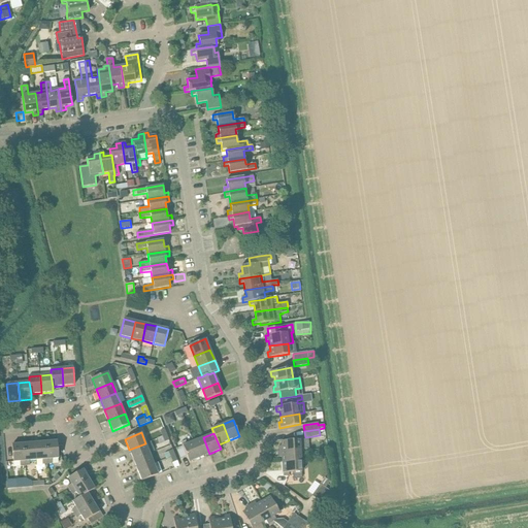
[(209,454),(203,437),(193,441),(199,458),(209,454)]
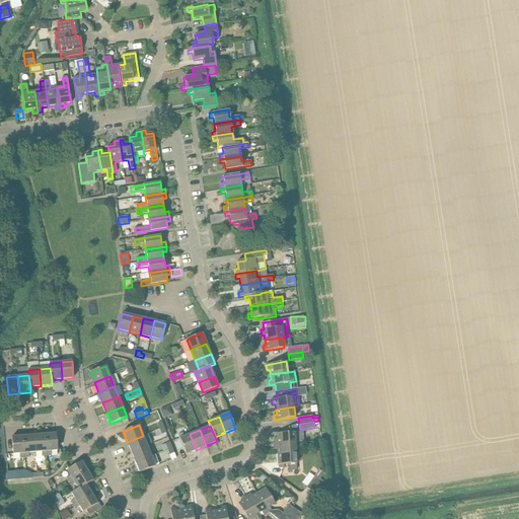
[(53,431),(45,432),(47,455),(51,455),(51,450),(58,450),(56,434),(53,434),(53,431)]
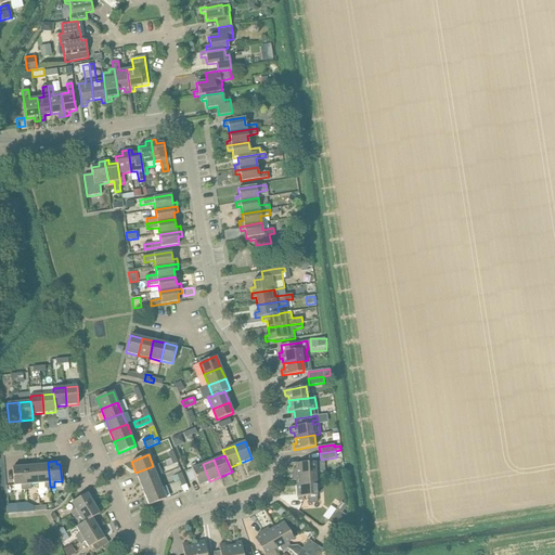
[(50,487),(48,462),(39,463),(39,465),(36,465),(37,483),(44,482),(44,488),(50,487)]
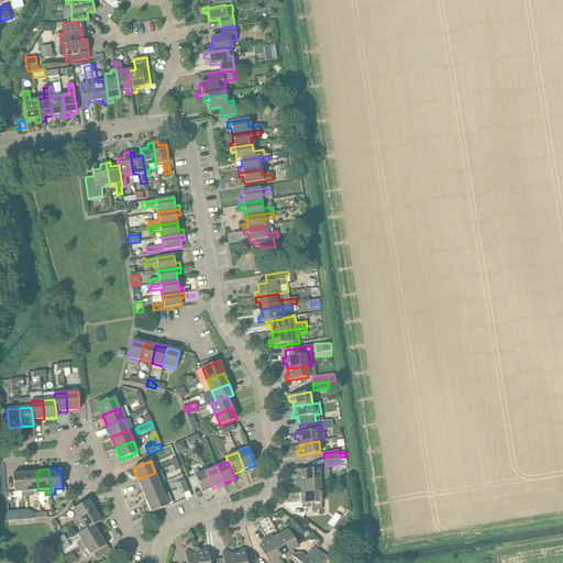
[(297,476),(297,482),(320,481),(320,468),(300,470),(300,476),(297,476)]
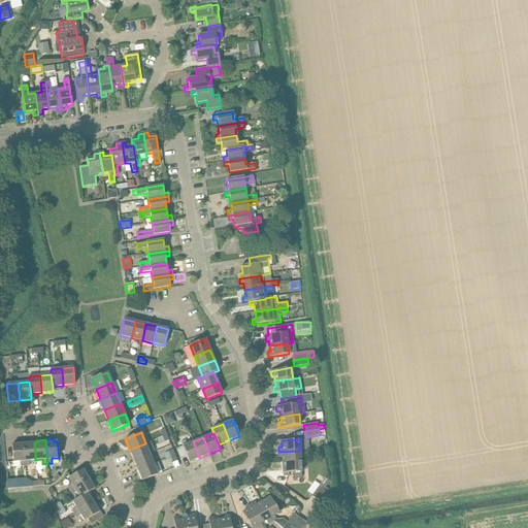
[(176,450),(177,451),(180,460),(187,457),(189,462),(199,458),(193,441),(192,442),(187,443),(186,440),(180,442),(183,447),(179,449),(176,450)]
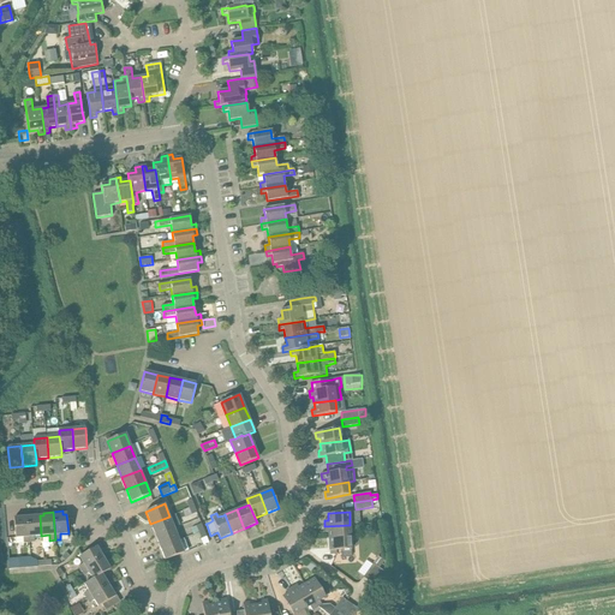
[(34,536),(41,536),(40,515),(27,517),(29,542),(35,542),(34,536)]
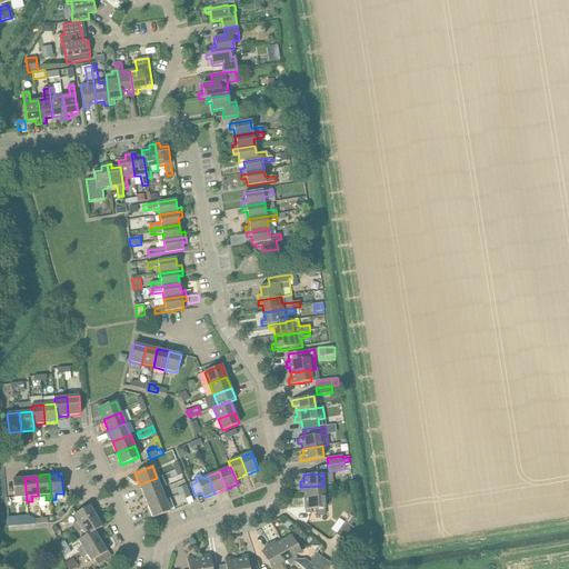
[(27,501),(25,478),(12,479),(15,498),(21,497),(22,501),(27,501)]
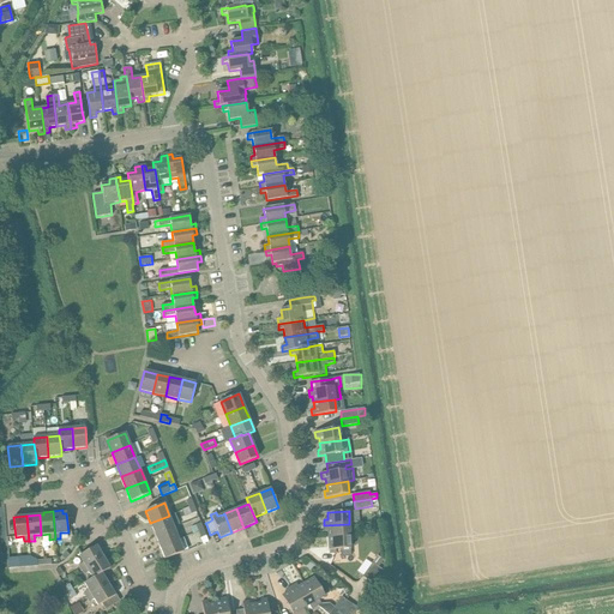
[(150,523),(155,535),(174,528),(169,516),(150,523)]
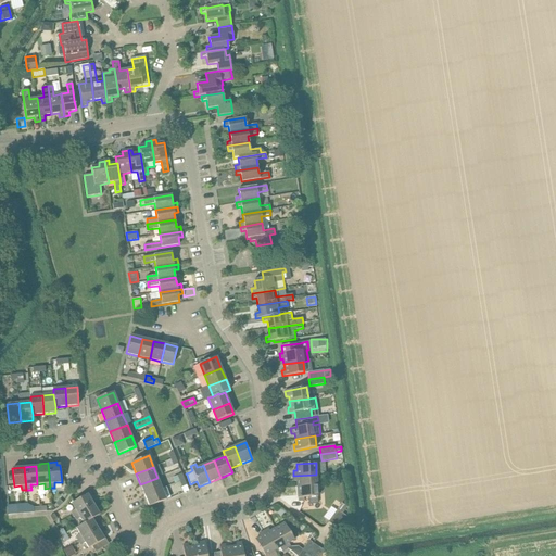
[(179,481),(185,480),(181,474),(177,476),(172,478),(174,483),(179,481)]
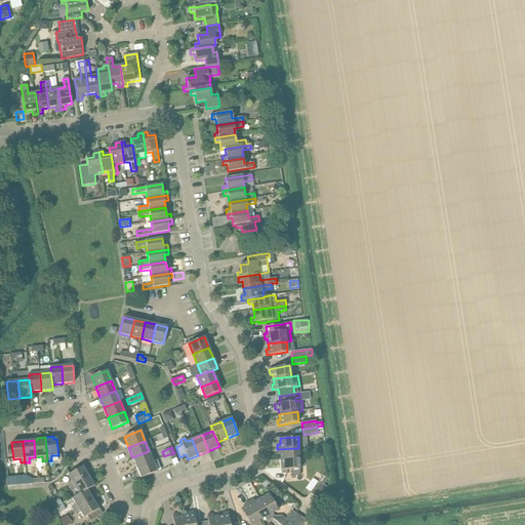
[(298,448),(277,449),(278,454),(280,454),(281,459),(299,458),(298,448)]
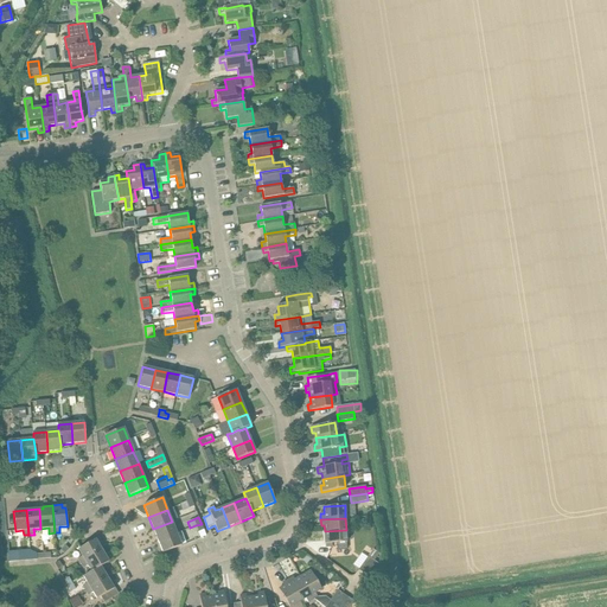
[(172,522),(153,529),(158,541),(177,534),(172,522)]
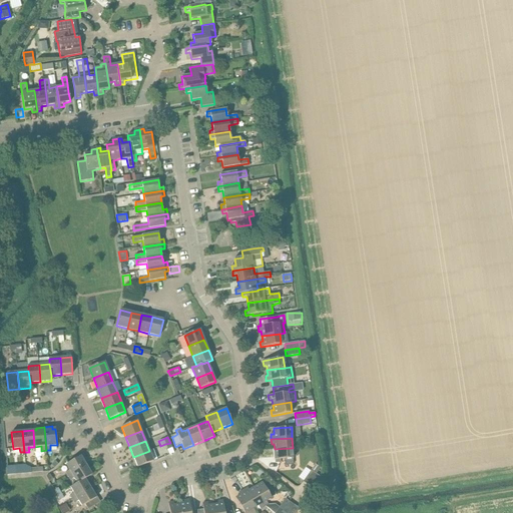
[(170,443),(165,444),(169,455),(174,453),(170,443)]
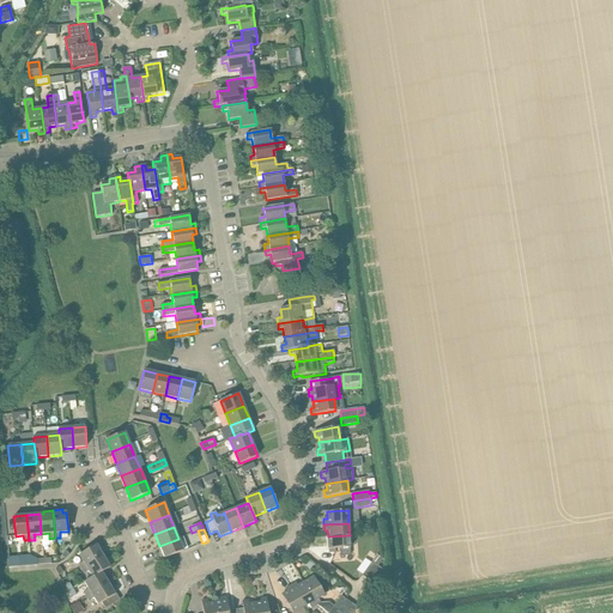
[(350,547),(350,535),(328,536),(329,552),(335,552),(335,548),(350,547)]
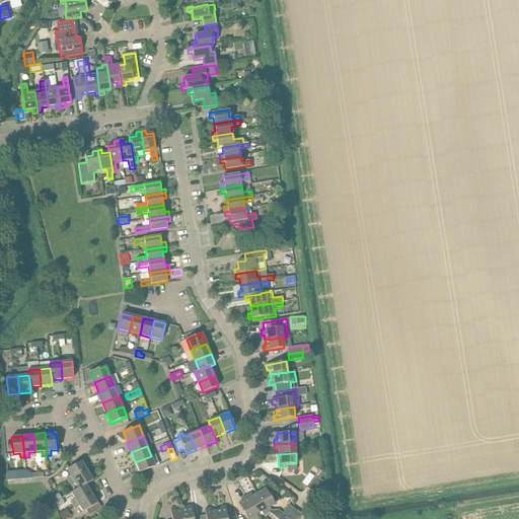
[(155,466),(151,456),(135,462),(139,472),(155,466)]
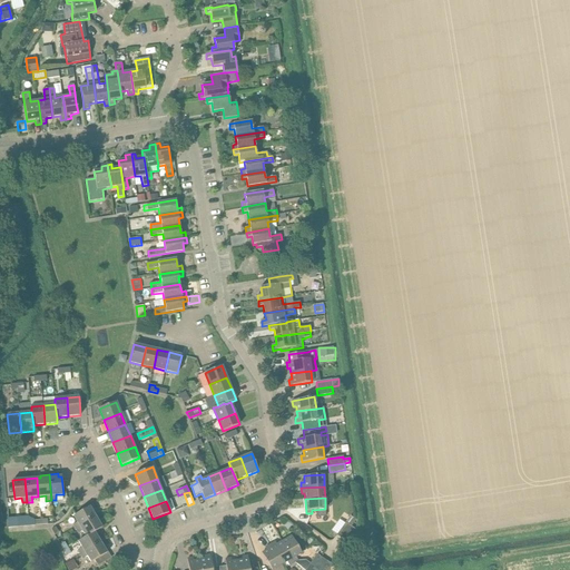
[(74,524),(76,529),(96,517),(89,507),(74,516),(77,522),(74,524)]
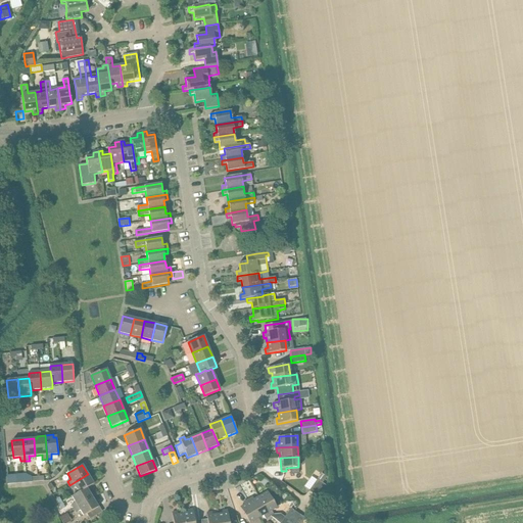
[(308,491),(314,494),(322,483),(326,477),(319,472),(315,478),(317,480),(308,491)]
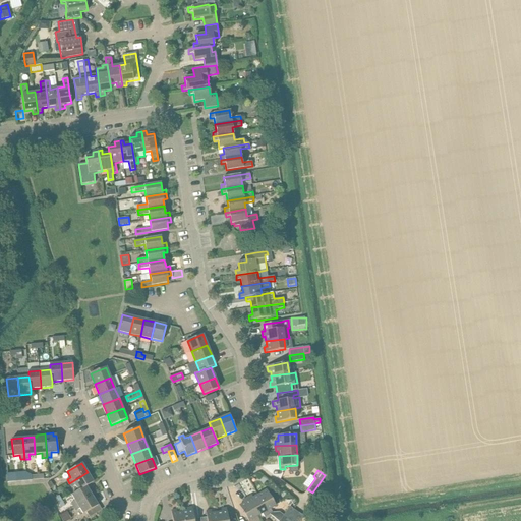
[(94,482),(88,472),(69,483),(71,487),(75,485),(78,490),(87,486),(94,482)]
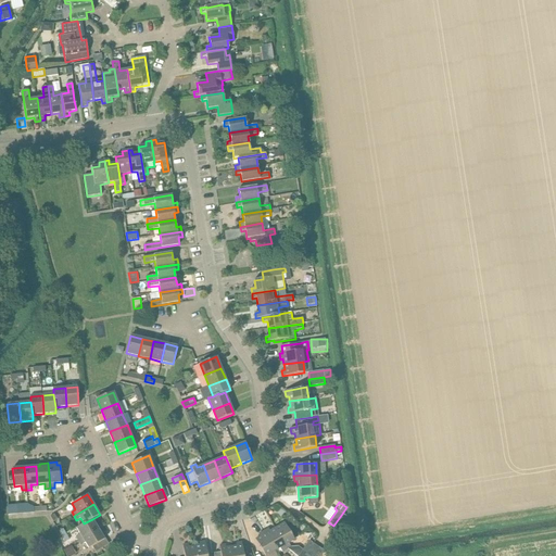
[(307,507),(303,513),(323,528),(328,522),(307,507)]
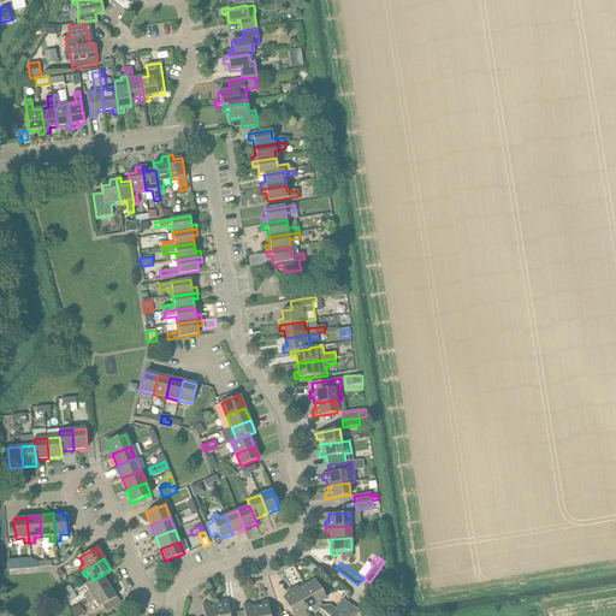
[(386,574),(379,569),(369,582),(377,587),(386,574)]
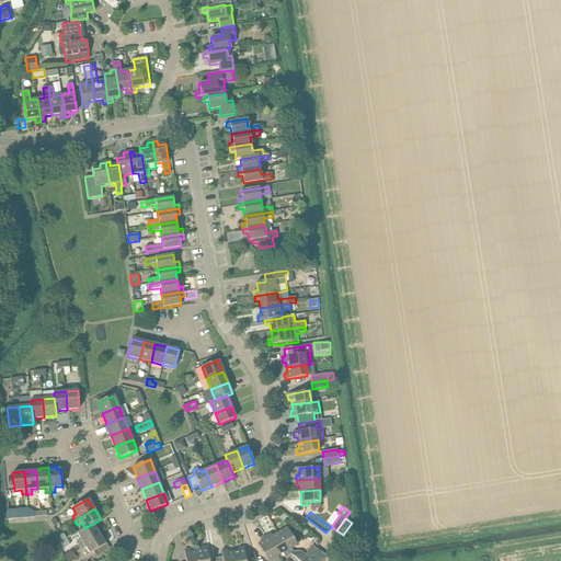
[(99,534),(93,524),(84,528),(77,533),(80,538),(77,541),(79,546),(99,534)]
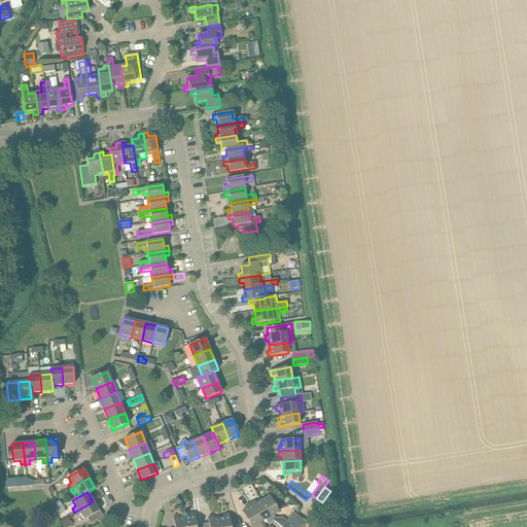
[(260,500),(272,521),(276,518),(274,515),(284,508),(278,498),(273,501),(272,500),(275,499),(272,494),(260,500)]
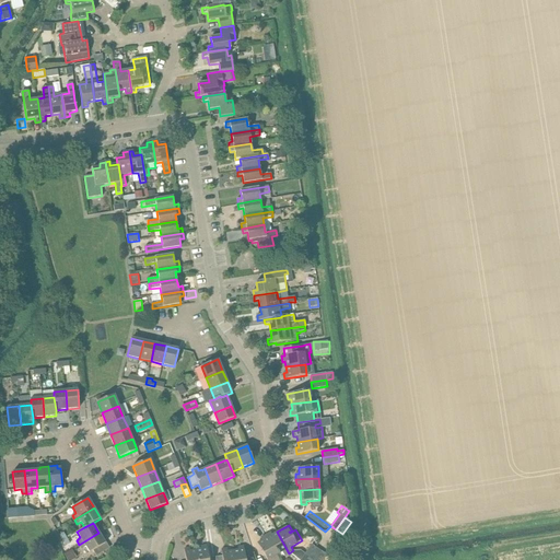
[(289,553),(277,532),(271,535),(270,533),(266,535),(277,555),(282,551),(284,556),(289,553)]
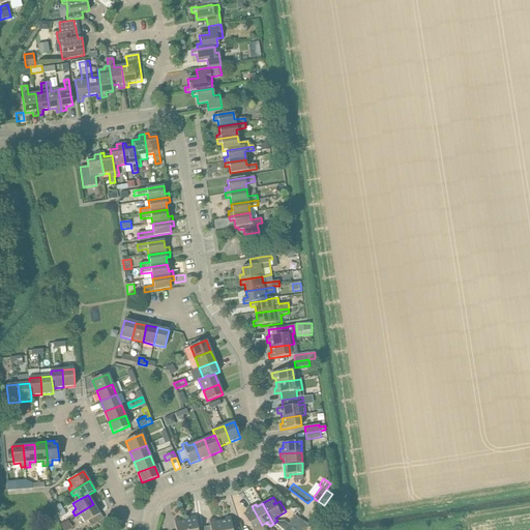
[(99,514),(93,504),(75,516),(78,520),(81,518),(85,523),(88,521),(91,526),(94,524),(91,519),(99,514)]
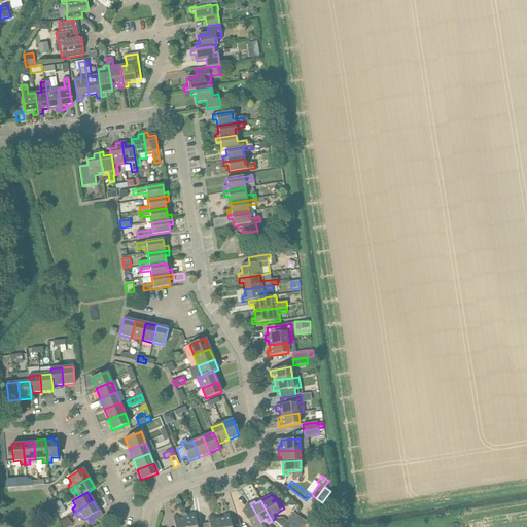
[(251,526),(260,522),(250,503),(245,506),(247,508),(242,512),(250,526),(251,526)]
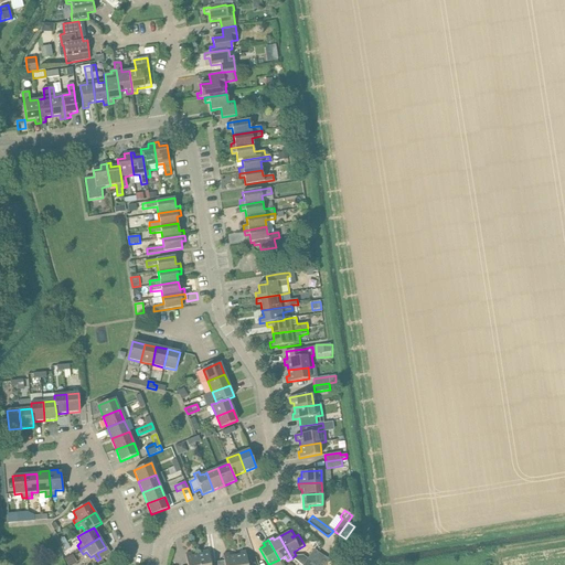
[(210,564),(210,562),(209,551),(202,552),(203,555),(196,555),(198,564),(210,564)]
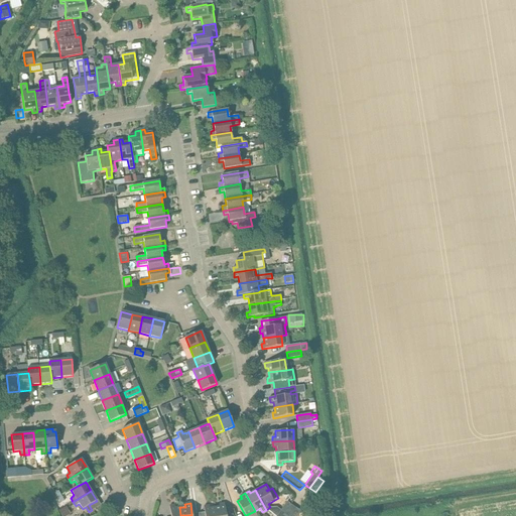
[(220,507),(214,508),(215,515),(226,515),(225,503),(219,504),(220,507)]
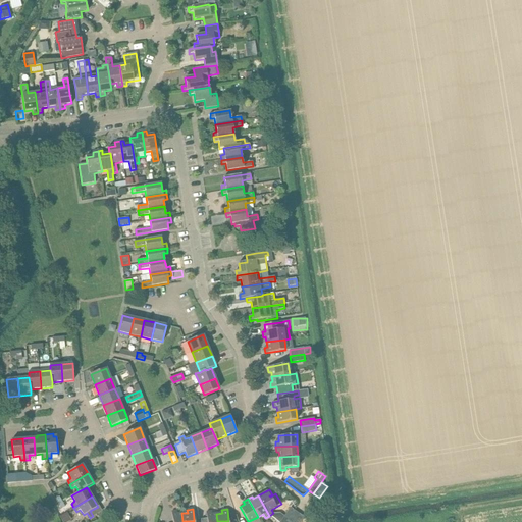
[(288,519),(292,521),(293,521),(300,514),(294,510),(288,519)]
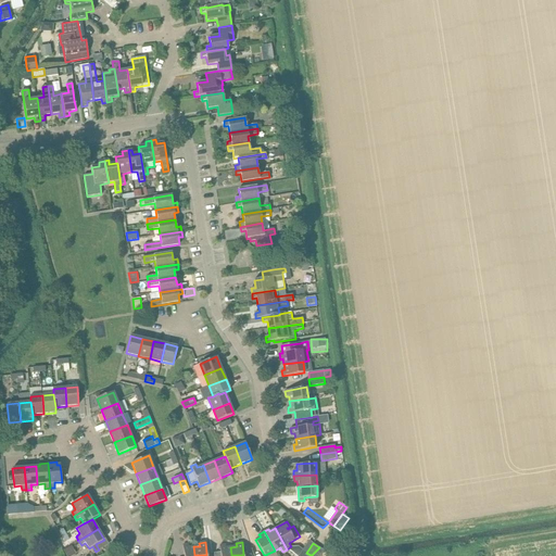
[(194,555),(193,546),(189,547),(188,544),(182,545),(184,555),(194,555)]
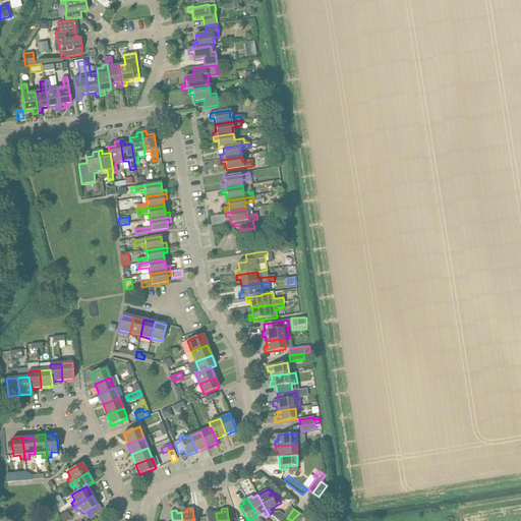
[(217,520),(216,513),(212,513),(211,511),(206,512),(207,517),(200,518),(200,520),(217,520)]
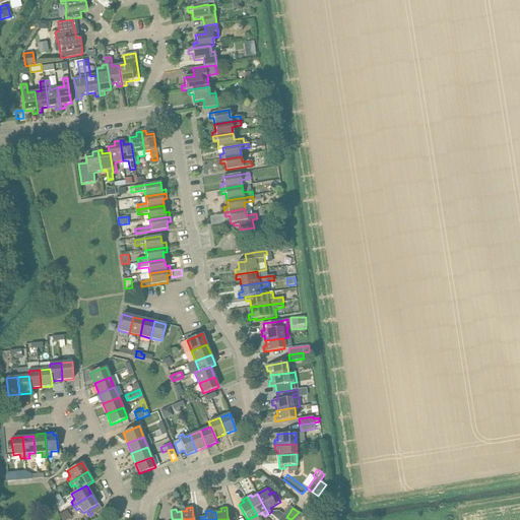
[(66,511),(59,515),(62,519),(68,519),(71,518),(66,511)]
